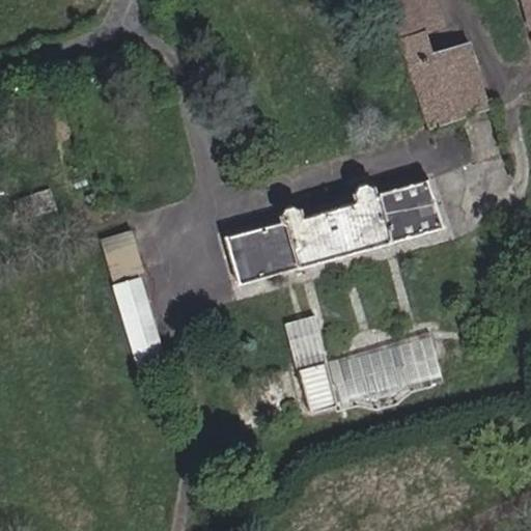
[(426,0),(374,0),(400,40),(425,32),(437,29),(426,0)]
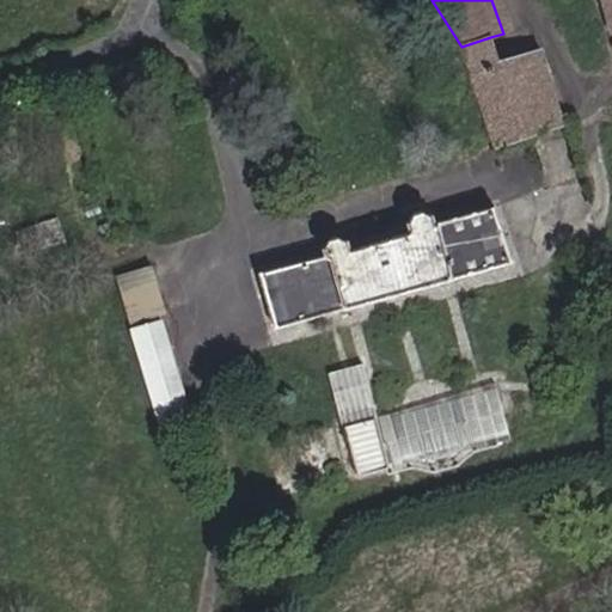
[(611,0),(600,0),(611,41),(611,0)]
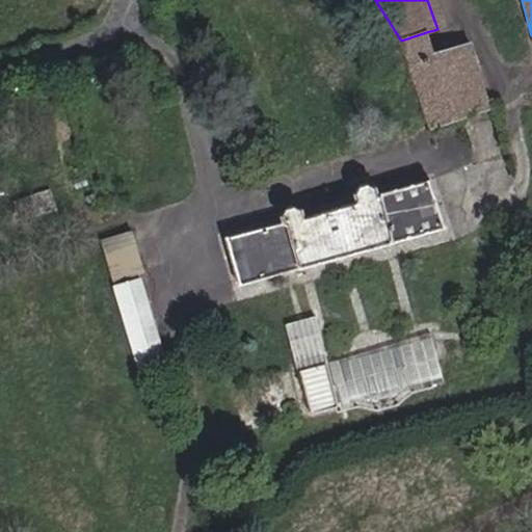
[(426,32),(401,41),(429,130),(489,108),(468,44),(434,55),(426,32)]
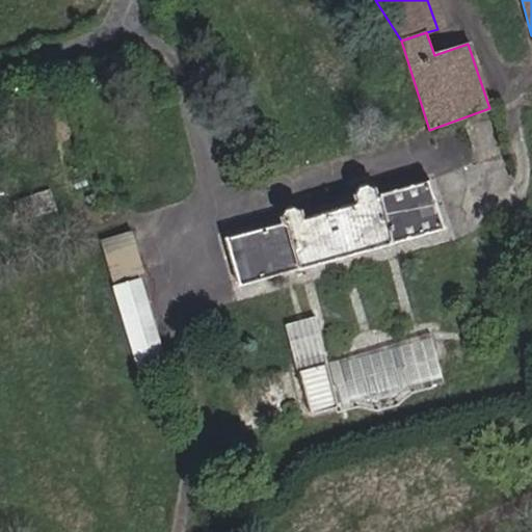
[(283,221),(225,239),(238,285),(442,229),(428,182),(374,196),(373,191),(366,186),(360,188),(355,196),(357,202),(302,216),(300,209),(294,206),(286,209),(282,213),(283,221)]
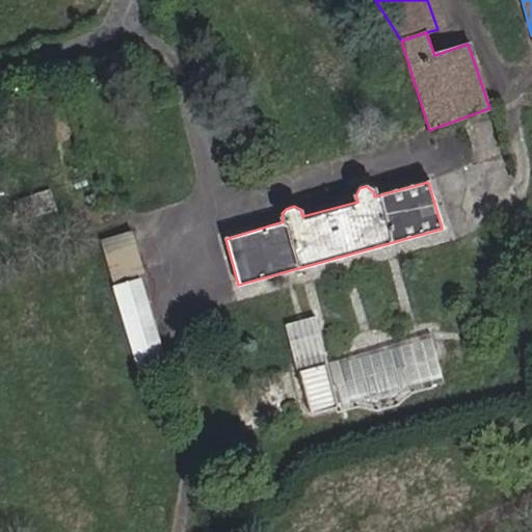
[(132,233),(100,242),(111,283),(143,272),(132,233)]
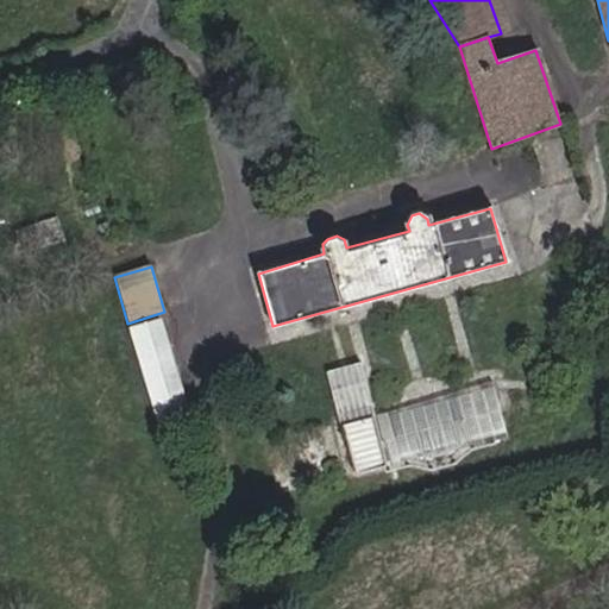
[(159,320),(130,330),(161,431),(190,422),(159,320)]
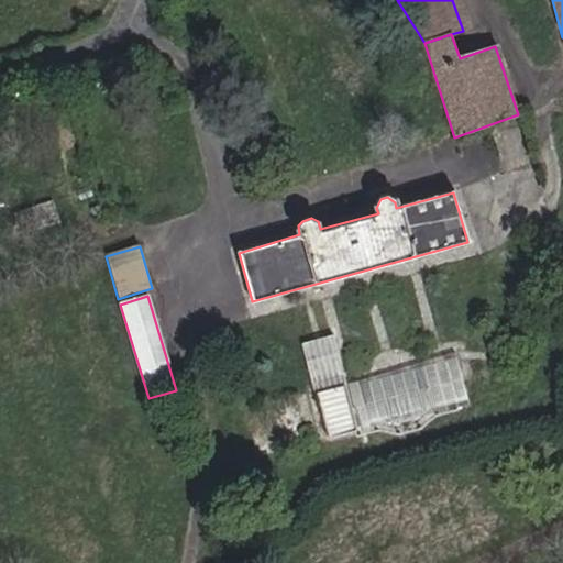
[(333,335),(301,343),(315,394),(317,394),(328,438),(355,431),(343,386),(333,335)]
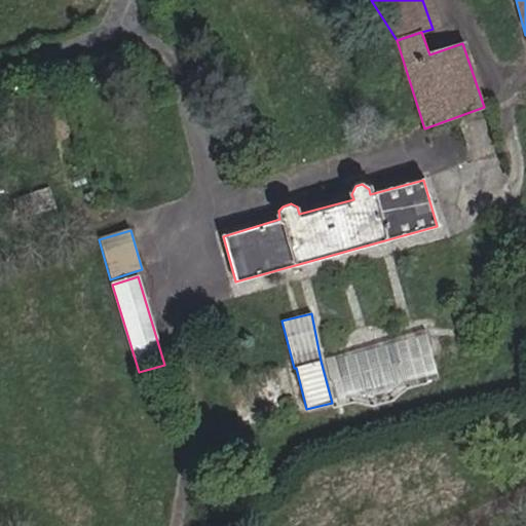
[(426,337),(416,340),(425,381),(436,379),(426,337)]
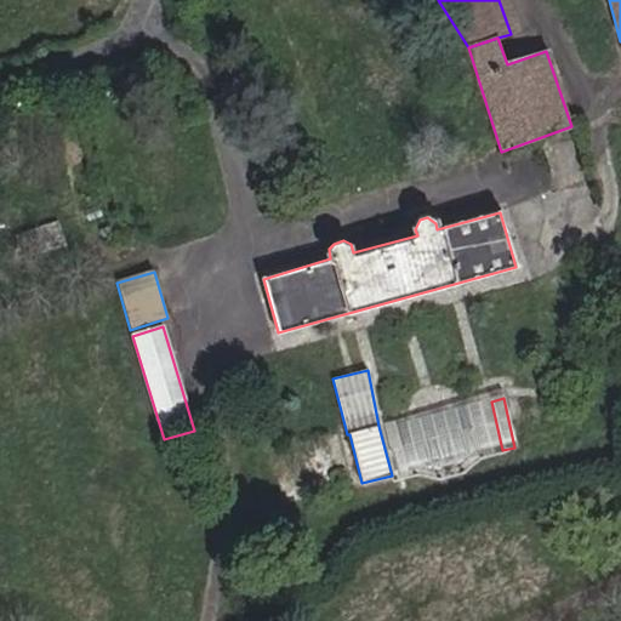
[(491,402),(394,425),(406,472),(502,450),(491,402)]
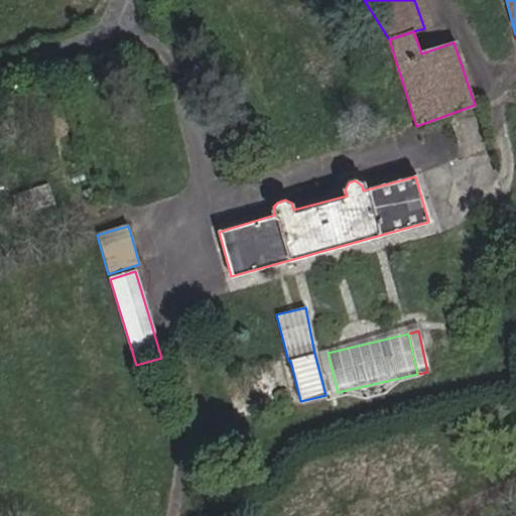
[(327,351),(314,354),(326,395),(338,392),(328,353),(327,351)]
